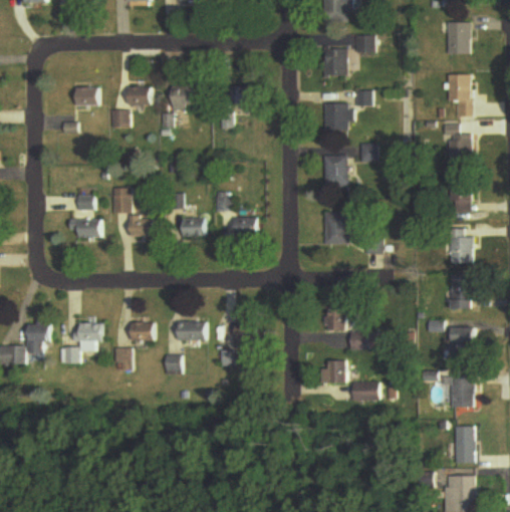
[(320,0),(320,22),(348,22),(348,0),(320,0)]
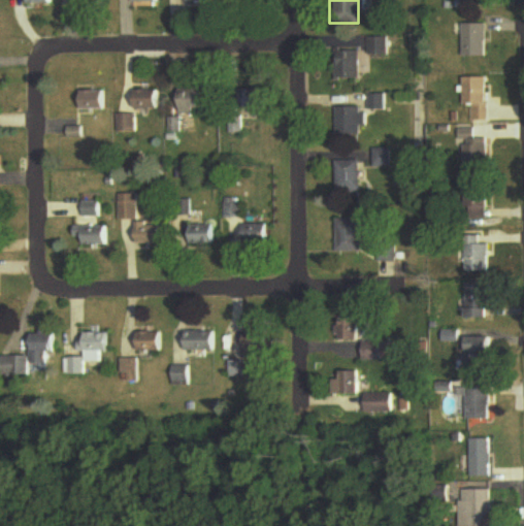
[(484,24),(460,24),(460,56),(484,56),(484,24)]
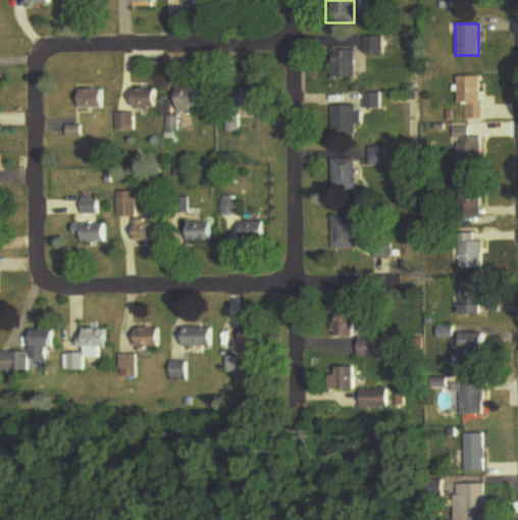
[(349,50),(324,50),(324,78),(349,78),(349,50)]
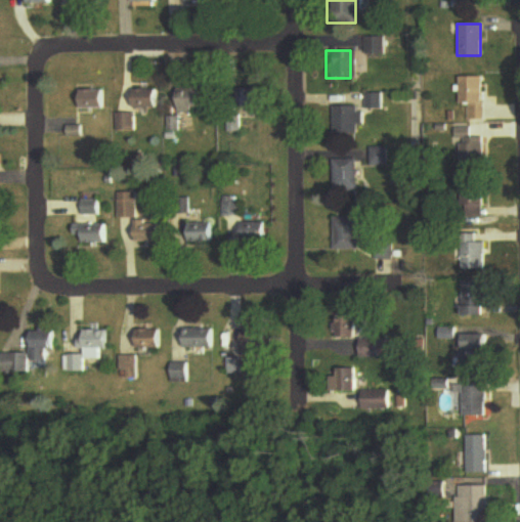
[(459,76),(459,119),(481,119),(481,76),(459,76)]
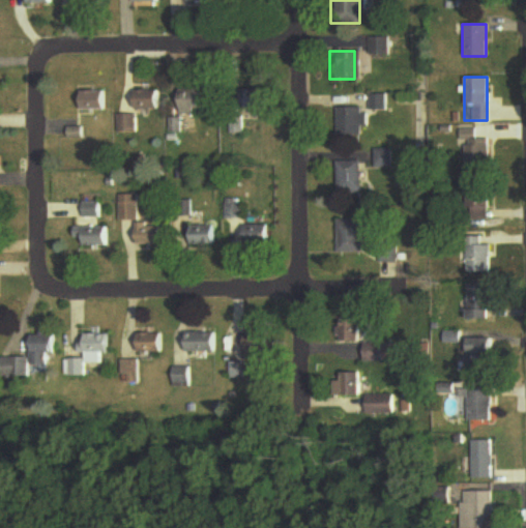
[(211,110),(211,88),(177,88),(177,110),(211,110)]
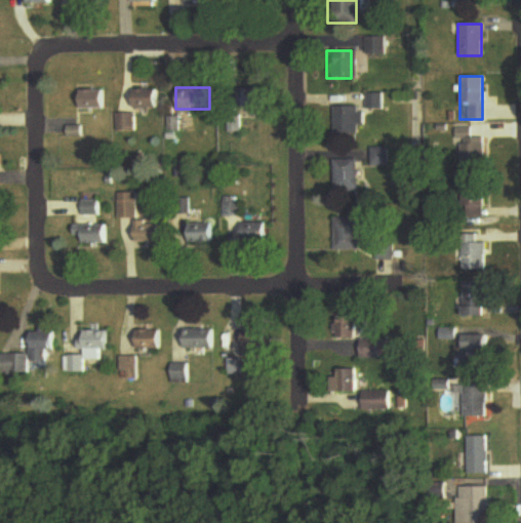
[(262,107),(262,87),(228,87),(227,130),(236,130),(236,107),(262,107)]
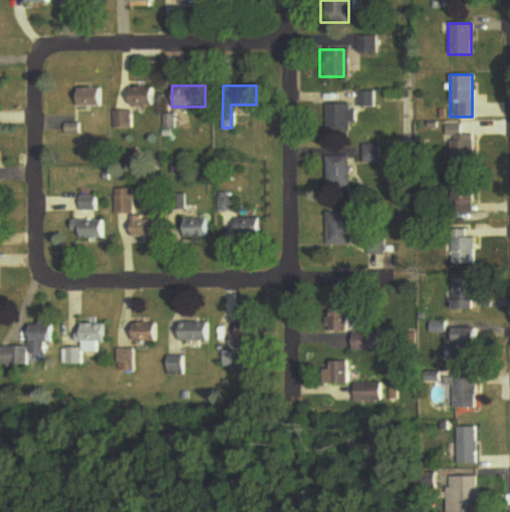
[(128,104),(154,104),(154,86),(128,86),(128,104)]
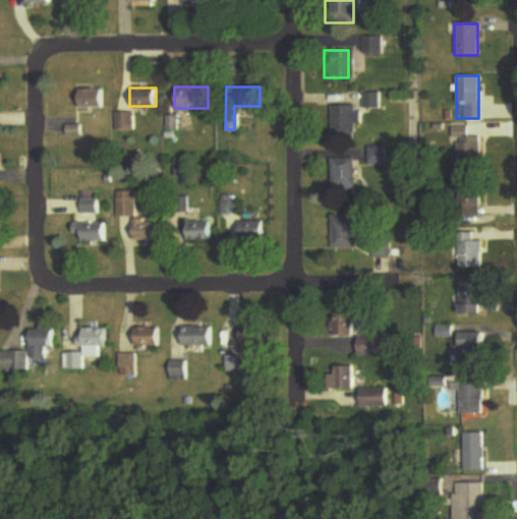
[(104,106),(104,89),(74,89),(74,106),(104,106)]
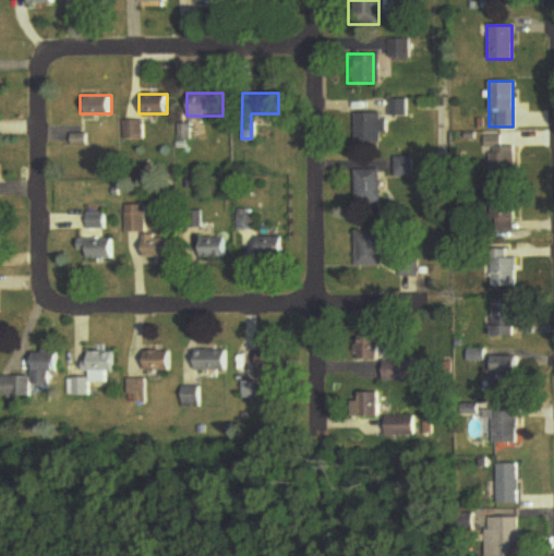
[(399,99),(384,99),(384,113),(399,113),(399,99)]
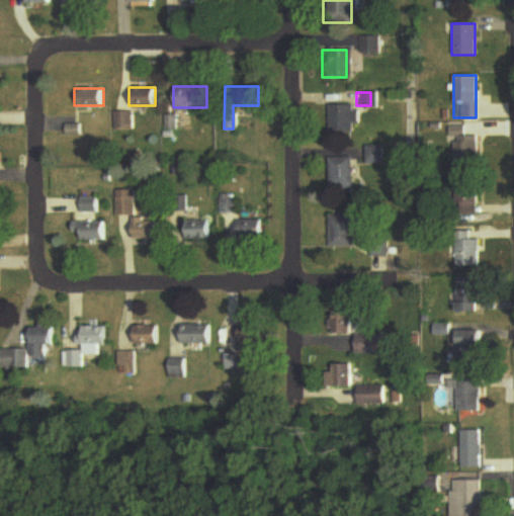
[(323,103),(323,133),(348,133),(348,103),(323,103)]
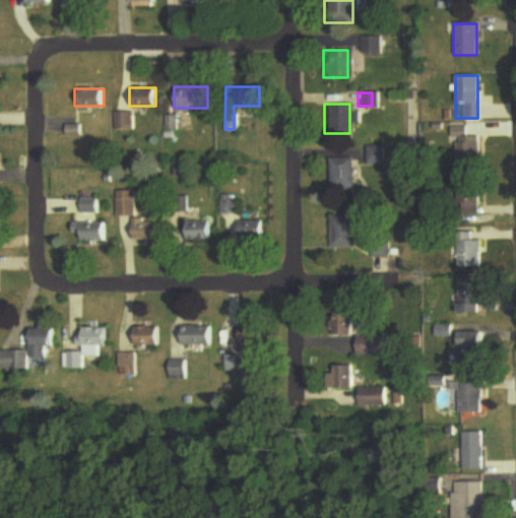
[(113,128),(131,128),(131,111),(113,111),(113,128)]
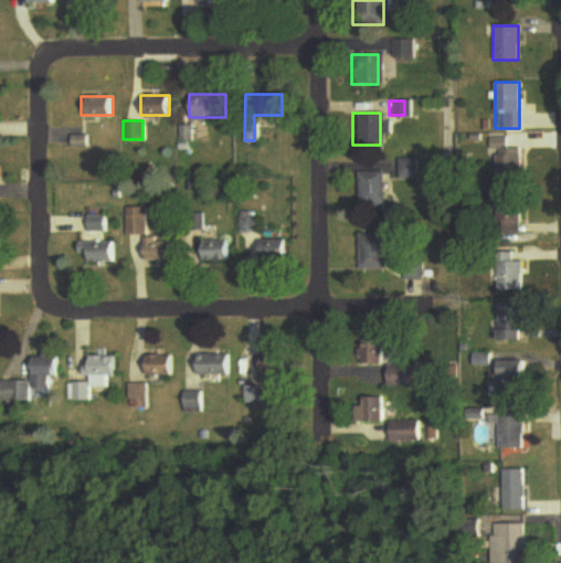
[(507,146),(507,137),(489,137),(489,179),(519,179),(519,146),(507,146)]
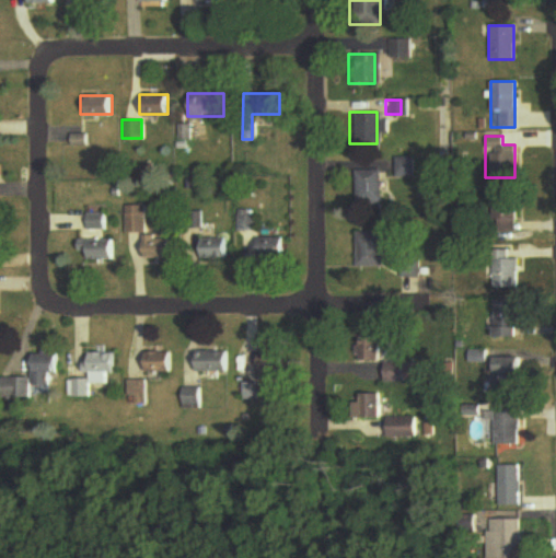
[(390,176),(409,176),(409,157),(390,157),(390,176)]
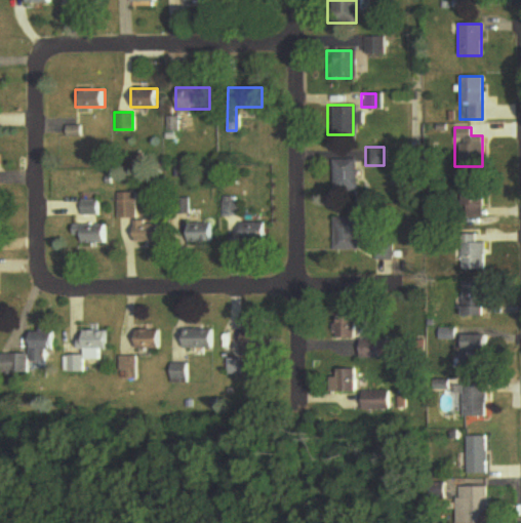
[(353,192),(353,159),(328,159),(328,192),(353,192)]
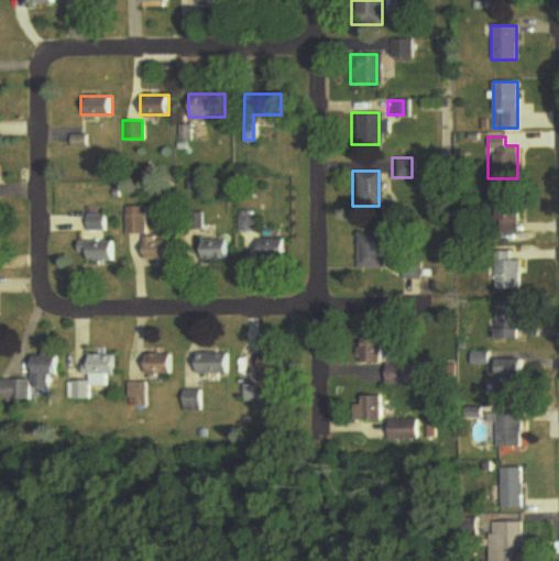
[(516,237),(516,196),(493,196),(493,237),(516,237)]
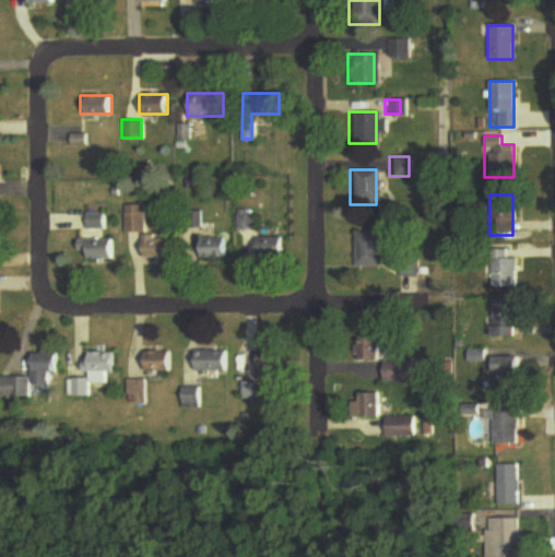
[(140,229),(140,205),(125,205),(125,229),(140,229)]
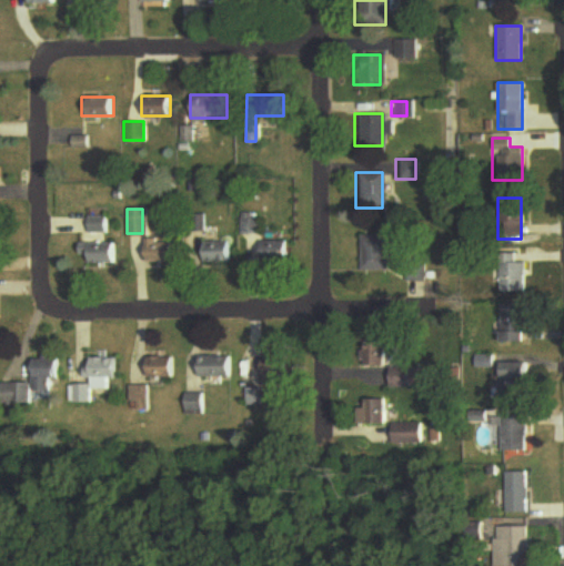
[(103,231),(103,216),(87,216),(87,231),(103,231)]
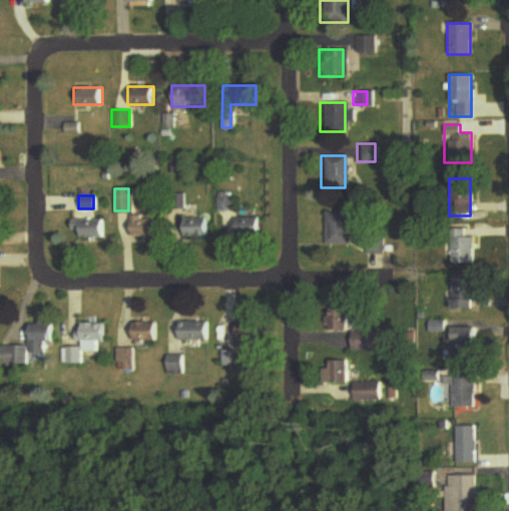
[(346,211),(322,211),(322,243),(346,243),(346,211)]
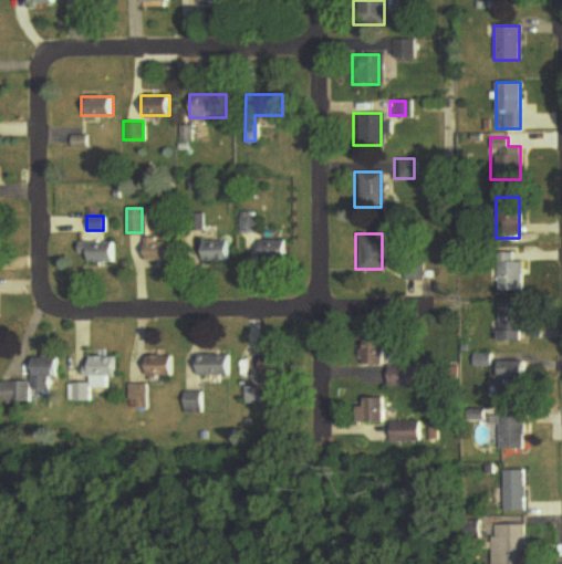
[(142,237),(142,261),(172,261),(172,237),(142,237)]
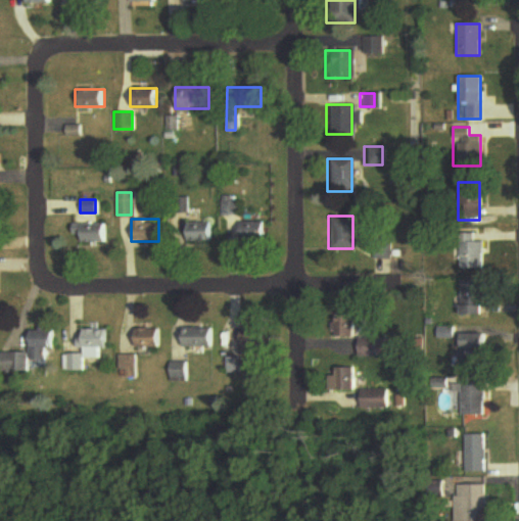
[(208,241),(208,221),(184,221),(184,241),(208,241)]
